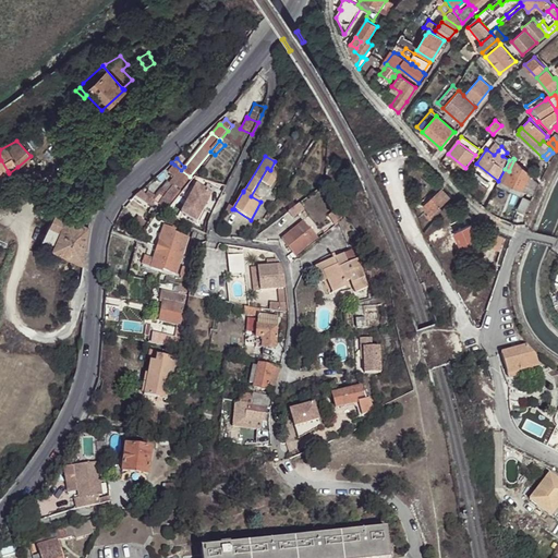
[(531,194),(534,195),(538,184),(514,159),(509,171),(505,181),(511,185),(531,194)]
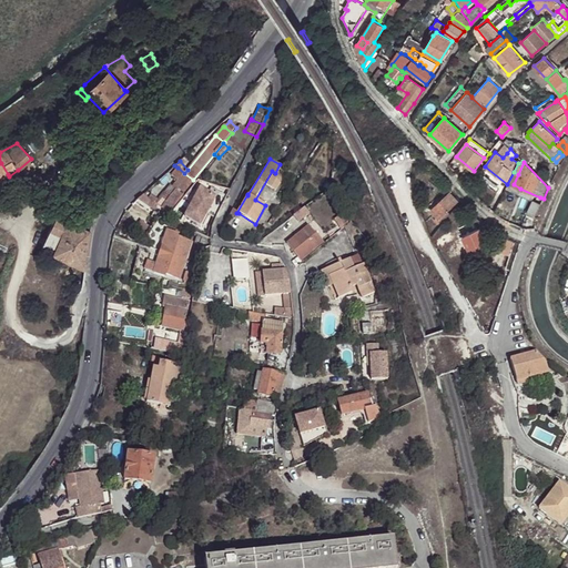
[(184,173),(178,168),(172,176),(179,181),(184,173)]
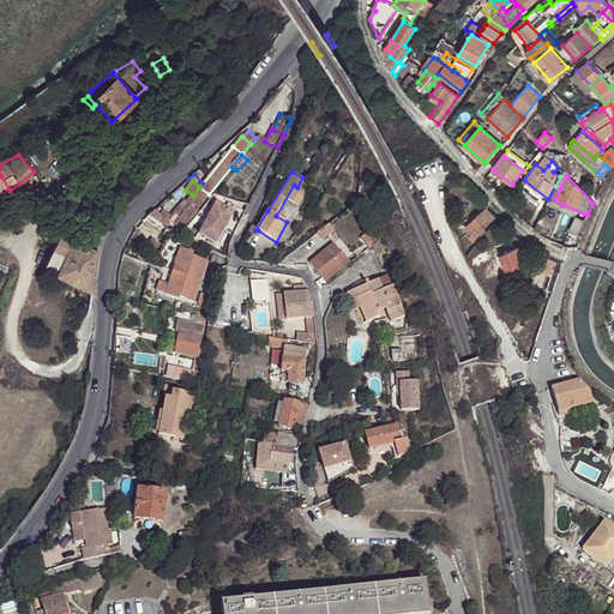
[(560,209),(563,204),(555,199),(560,188),(555,186),(548,199),(546,203),(560,209)]
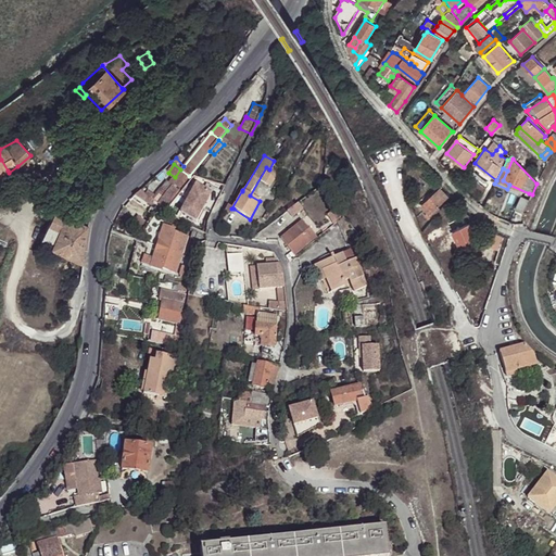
[(180,169),(175,177),(168,185),(177,191),(189,176),(180,169)]
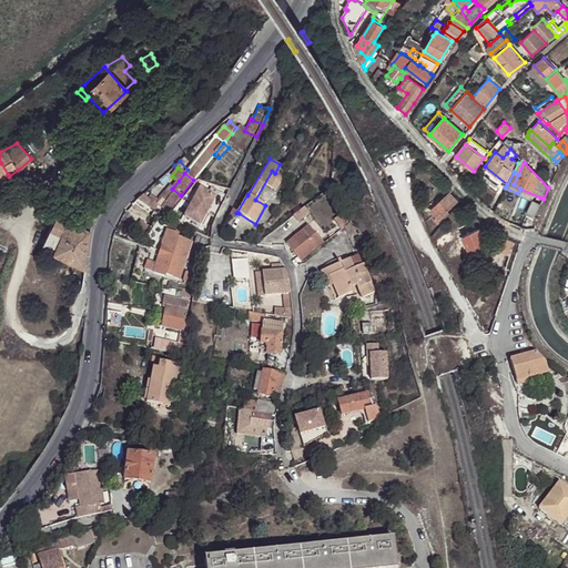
[(271,175),(265,184),(274,190),(282,176),(276,173),(273,178),(271,175)]
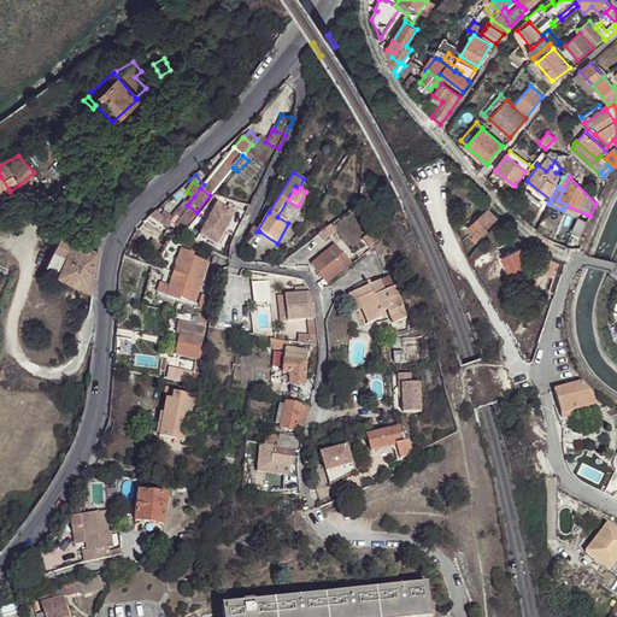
[(195,215),(178,235),(182,236),(216,197),(210,195),(197,212),(195,215)]
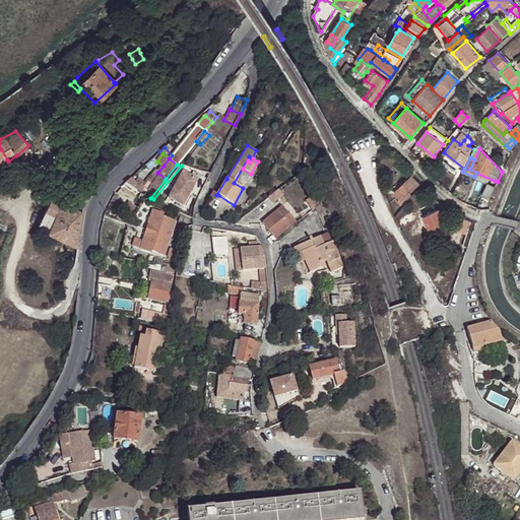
[(400,174),(393,167),(386,174),(393,181),(400,174)]
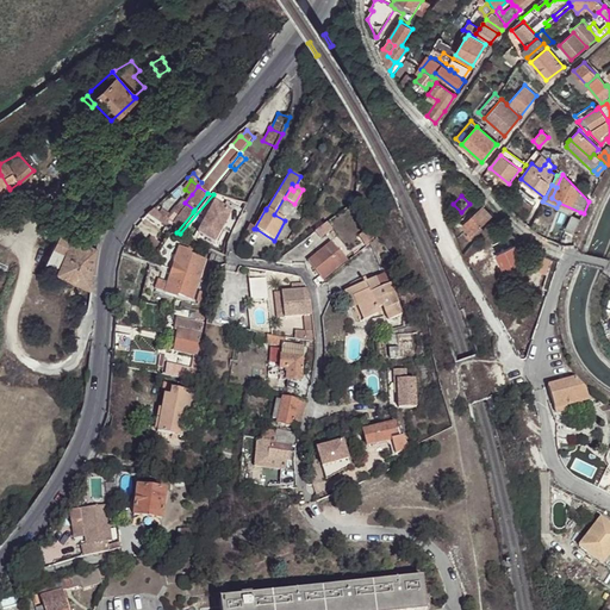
[(232,205),(212,197),(197,235),(217,243),(232,205)]
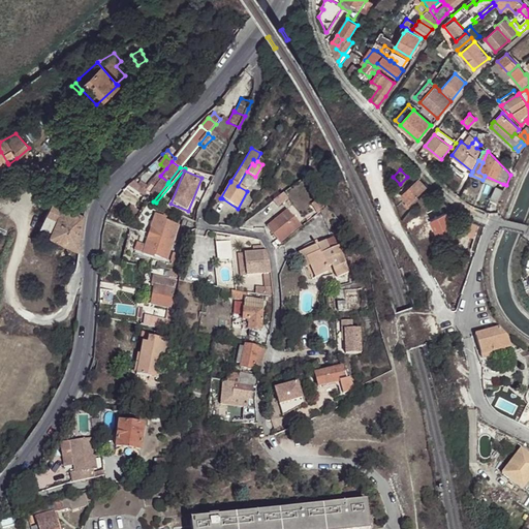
[(159,178),(145,196),(149,198),(153,201),(167,184),(159,178)]
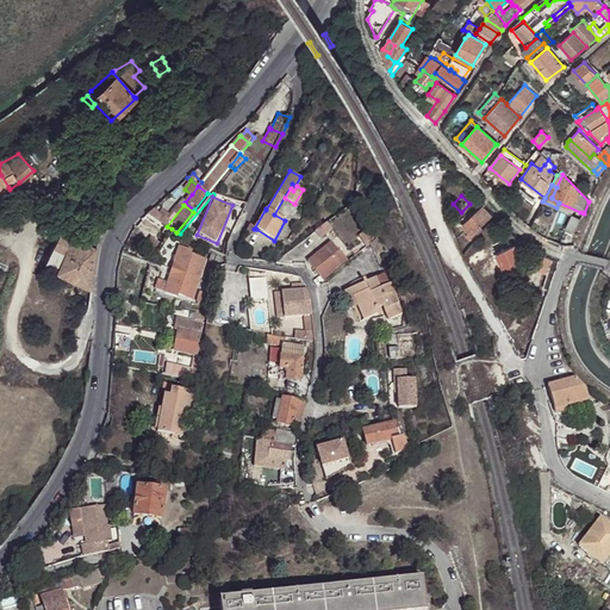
[(471,236),(473,234),(491,218),(484,209),(464,226),(470,234),(471,236)]
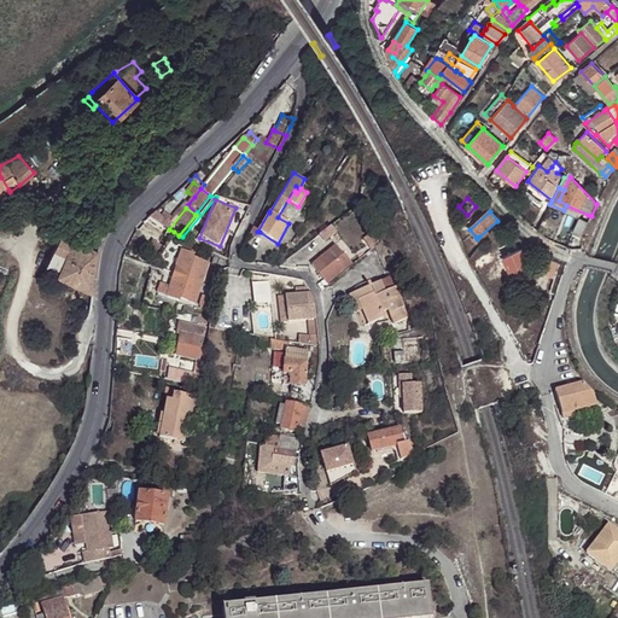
[(161,219),(155,213),(149,217),(155,221),(157,222),(161,219)]
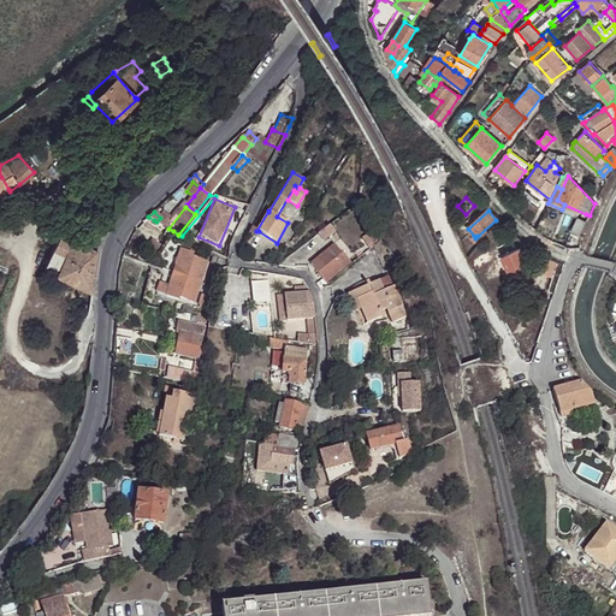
[(578,235),(579,236),(587,221),(586,221),(581,219),(578,218),(572,231),(578,235)]
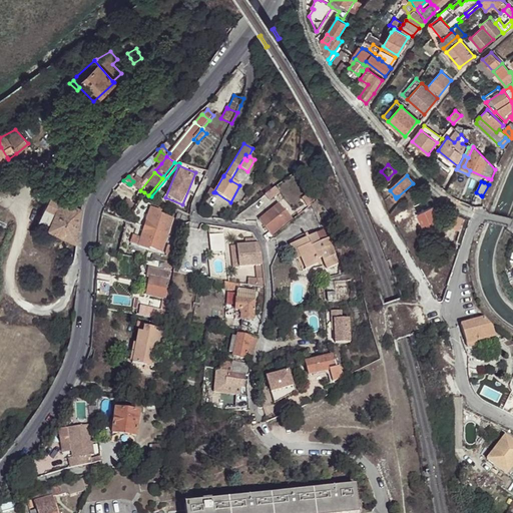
[(279,194),(275,188),(266,195),(270,201),(279,194)]
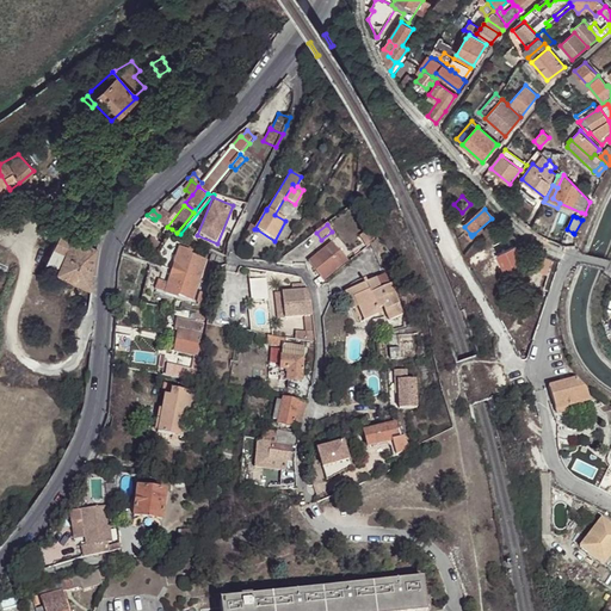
[(254,229),(250,226),(246,234),(252,238),(257,229),(254,229)]
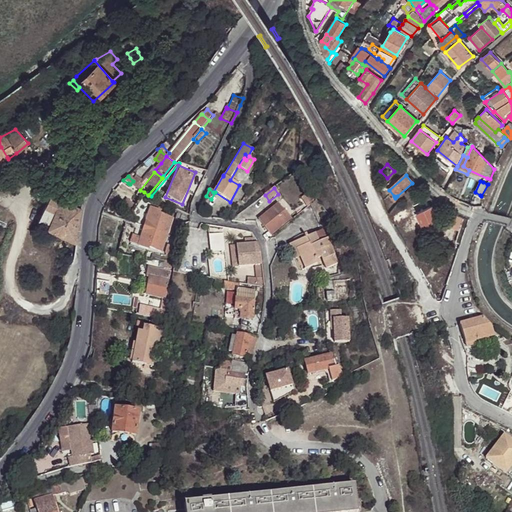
[(78,225),(82,209),(51,193),(38,223),(77,243),(78,225)]
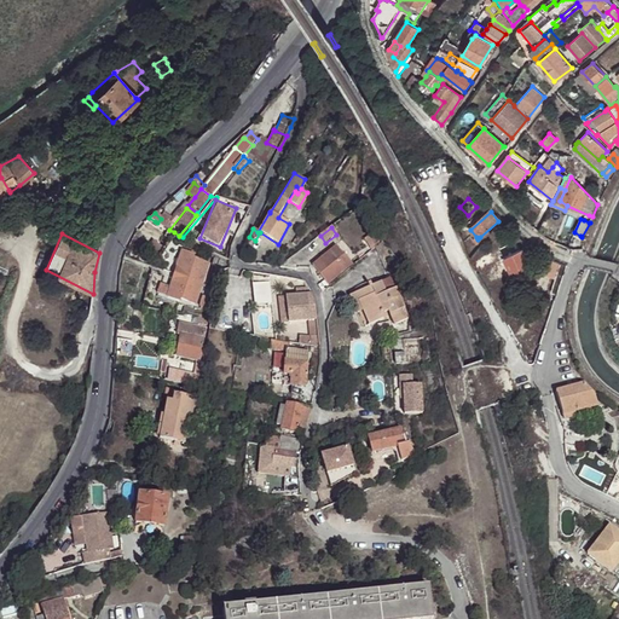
[(372,247),(381,241),(376,233),(368,239),(372,247)]
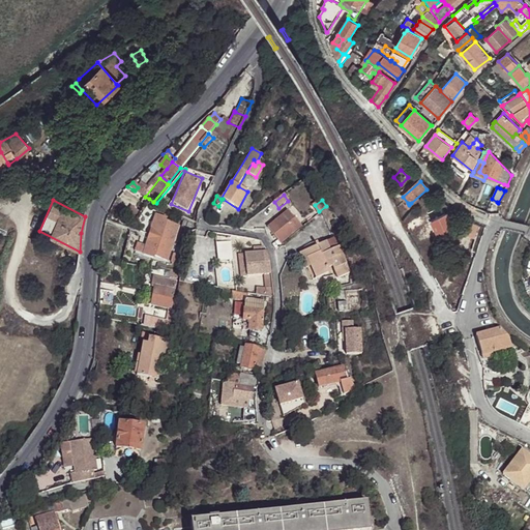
[(124,216),(135,223),(141,212),(131,205),(124,216)]
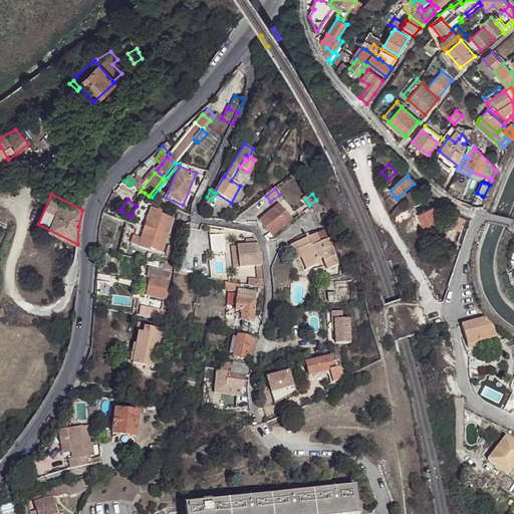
[(269,234),(272,237),(286,225),(279,216),(284,211),(279,205),(259,221),(269,234)]
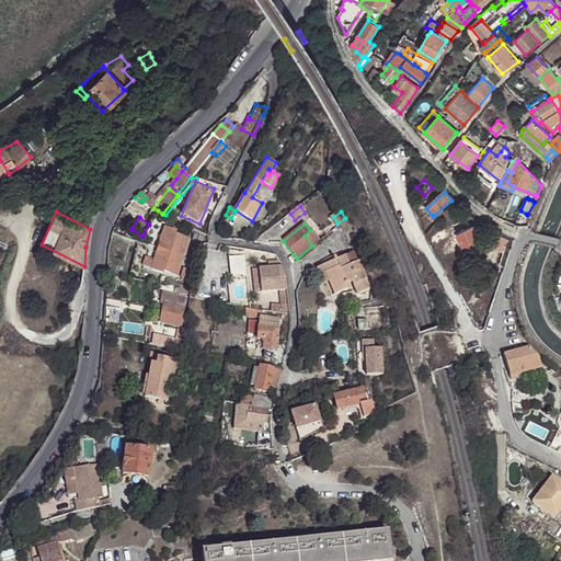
[(165,228),(159,249),(184,258),(190,240),(176,235),(176,232),(165,228)]
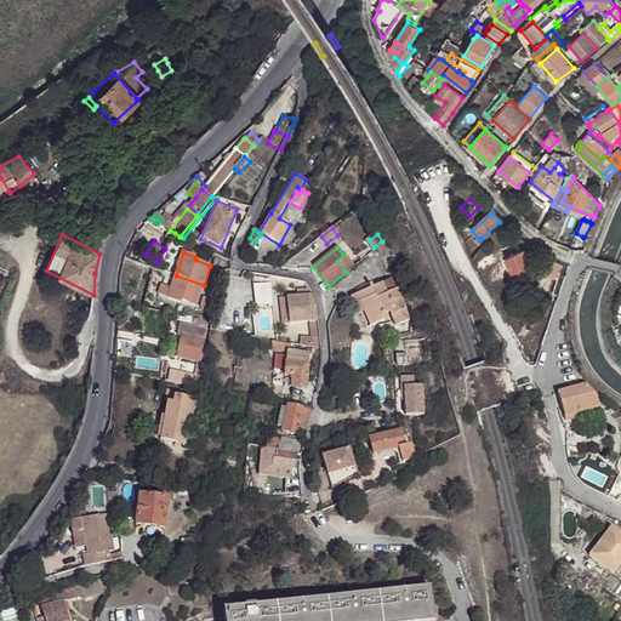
[(525,295),(542,288),(539,277),(536,278),(525,254),(507,261),(518,285),(522,284),(525,295)]
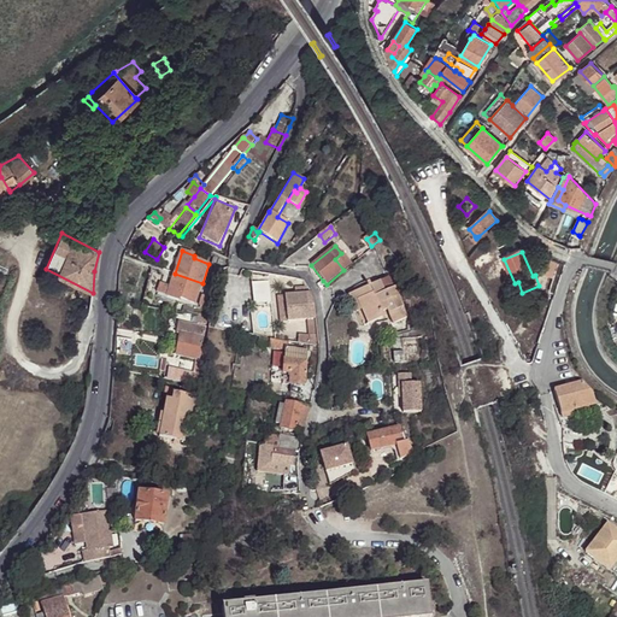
[(335,259),(344,270),(345,270),(351,265),(341,253),(335,259)]
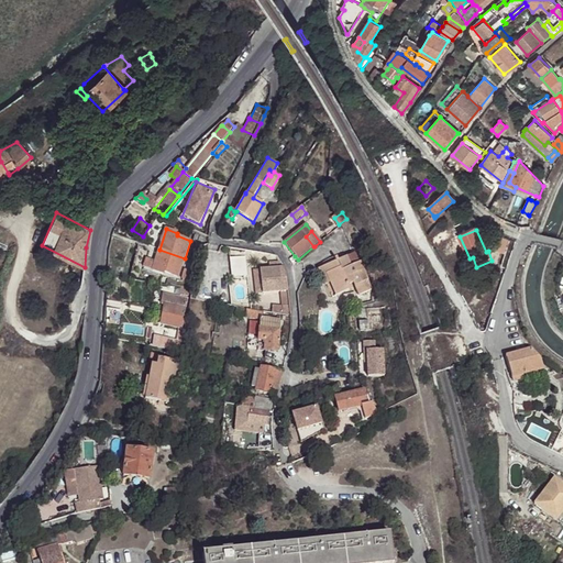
[(510,246),(512,240),(506,238),(503,243),(510,246)]
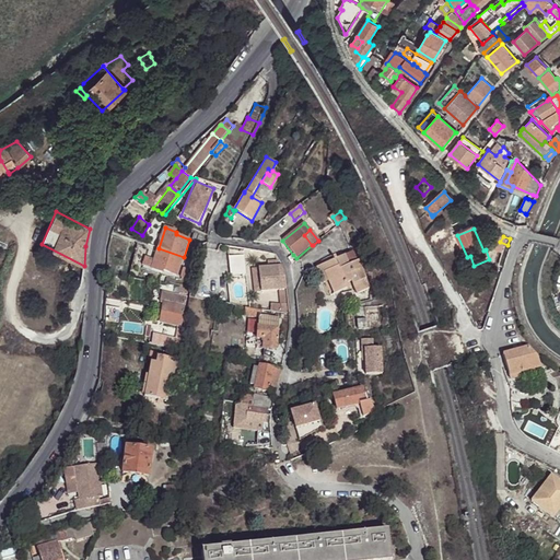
[(184,257),(159,248),(152,269),(163,272),(164,270),(177,275),(184,257)]
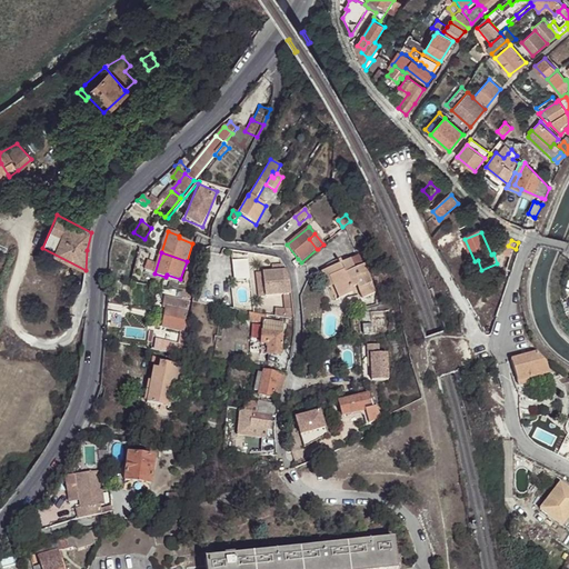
[(352,288),(352,287),(350,281),(356,279),(358,285),(363,298),(375,293),(358,255),(350,258),(340,262),(342,269),(329,276),(333,286),(339,298),(350,293),(350,292),(352,291),(352,288)]
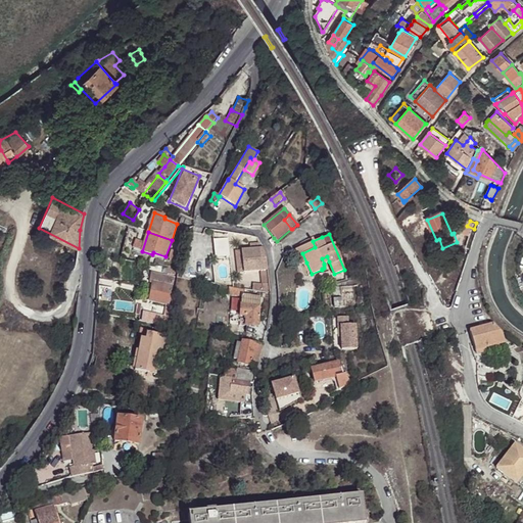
[(228,238),(214,240),(216,259),(230,257),(228,238)]
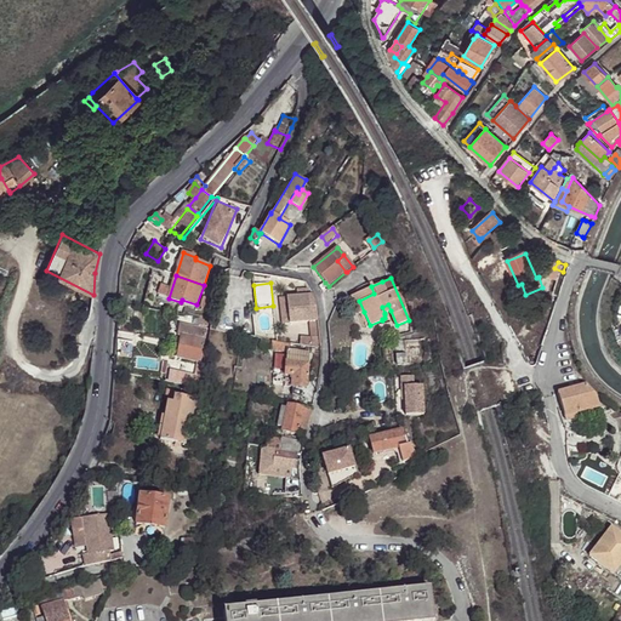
[(320,288),(323,292),(330,288),(329,286),(325,283),(320,288)]
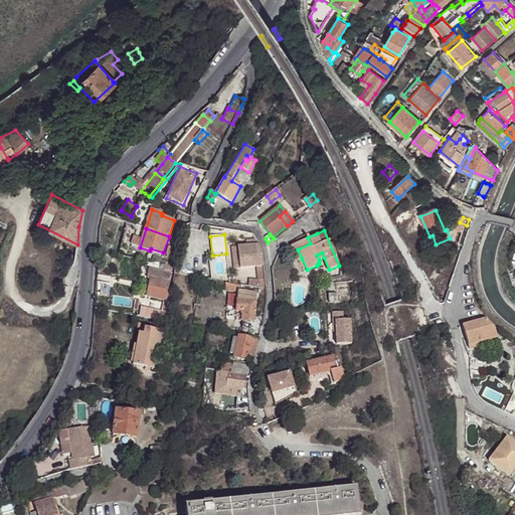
[(292,240),(294,244),(305,239),(303,235),(292,240)]
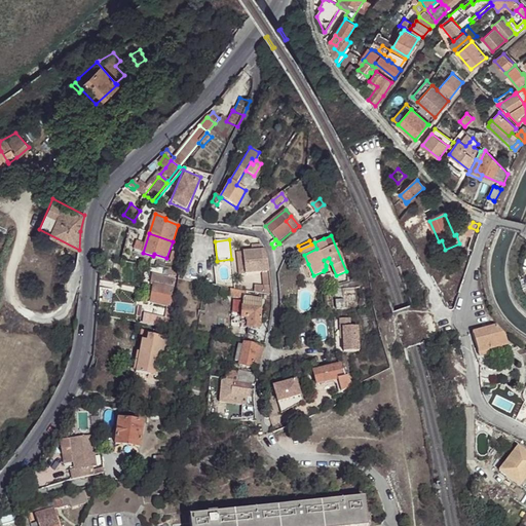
[(304,265),(308,264),(304,255),(316,249),(314,242),(311,245),(300,250),(297,251),(304,265)]
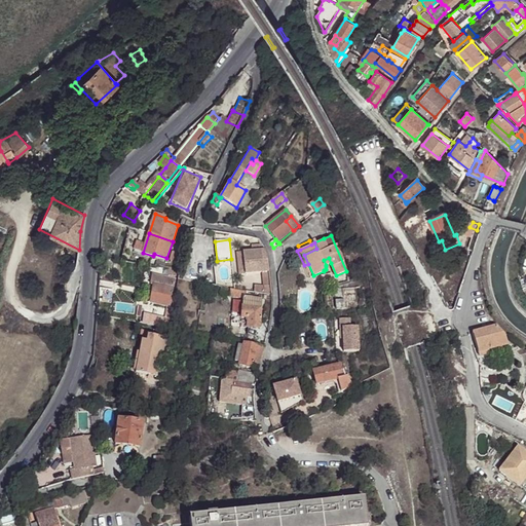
[(116,251),(108,250),(105,258),(115,259),(116,251)]
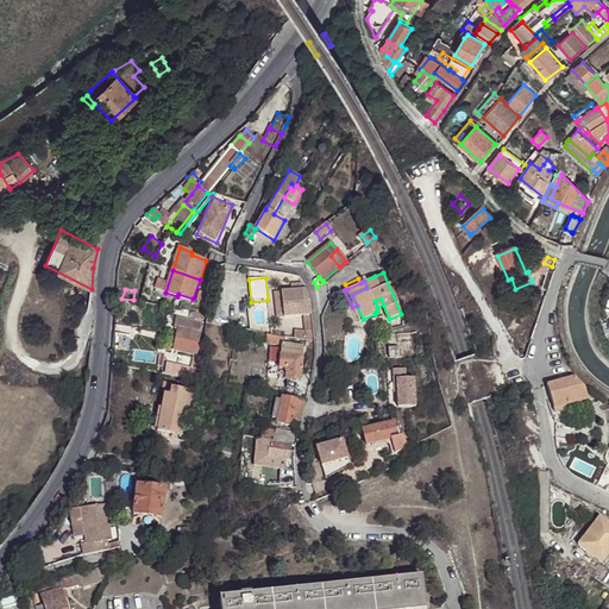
[(292,292),(281,293),(284,318),(305,315),(311,314),(307,290),(307,289),(292,292)]
